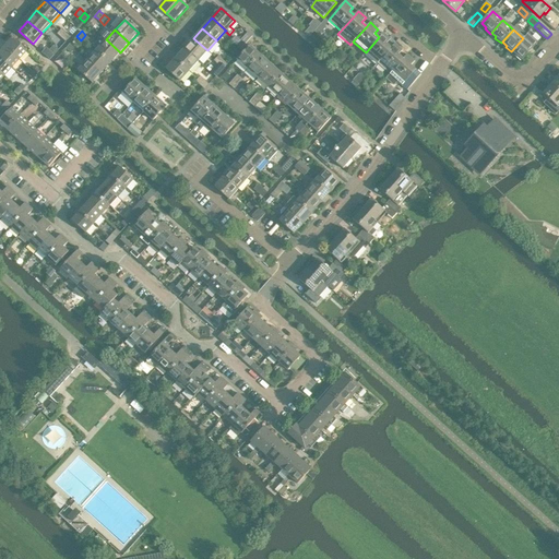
[(248,32),(240,39),(246,44),(252,36),(248,32)]
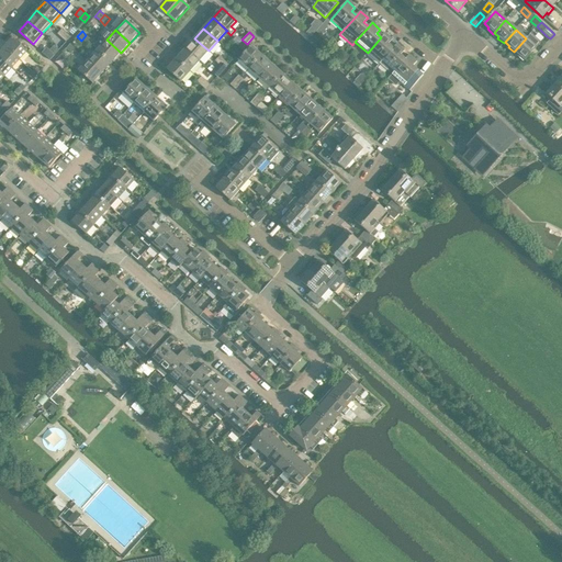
[(385,33),(381,37),(368,53),(380,64),(393,48),(389,44),(392,40),(385,33)]
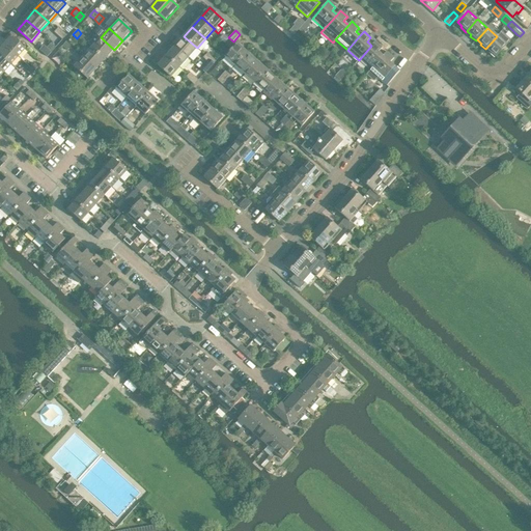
[(497,36),(486,48),(491,52),(490,53),(495,58),(507,45),(511,40),(501,31),(497,36)]
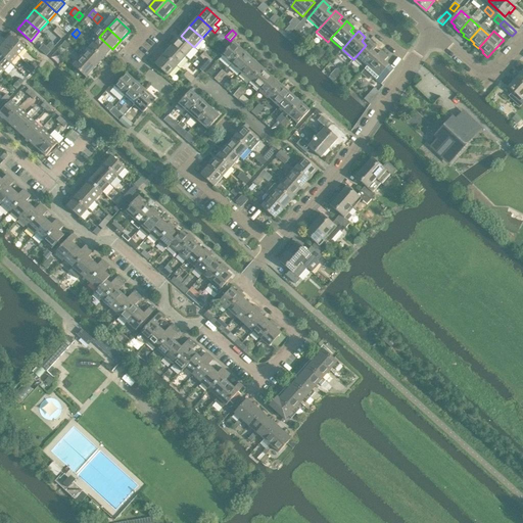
[(80,33),(76,38),(81,42),(85,37),(80,33)]
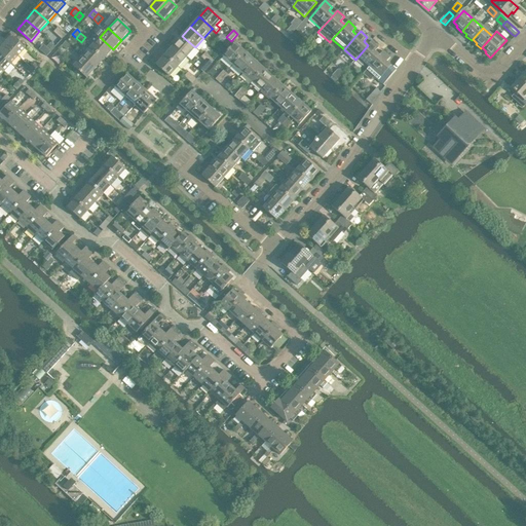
[(218,38),(222,42),(226,37),(222,33),(218,38)]
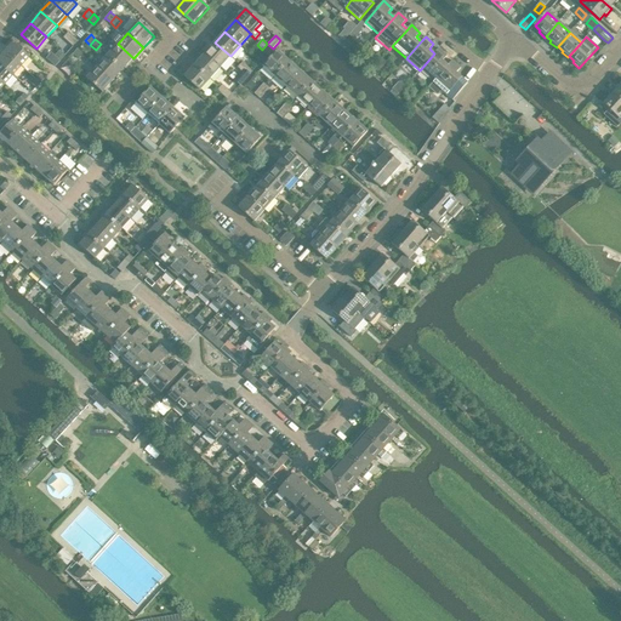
[(6,51),(22,66),(30,56),(15,41),(6,51)]
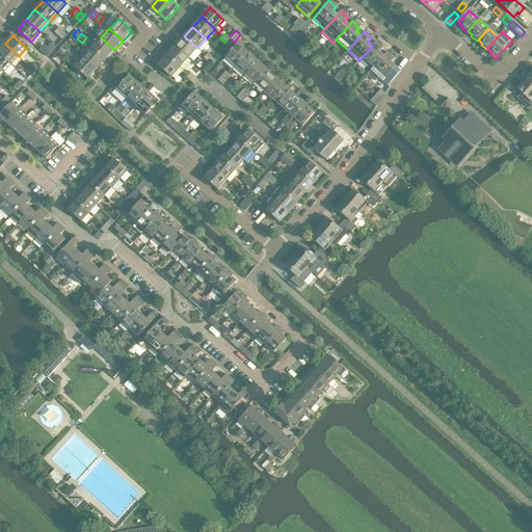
[(176,46),(189,58),(197,48),(184,36),(176,46)]
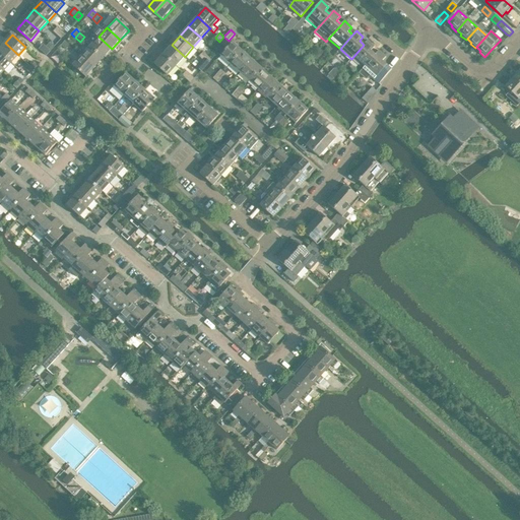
[(89,46),(103,58),(112,49),(99,37),(89,46)]
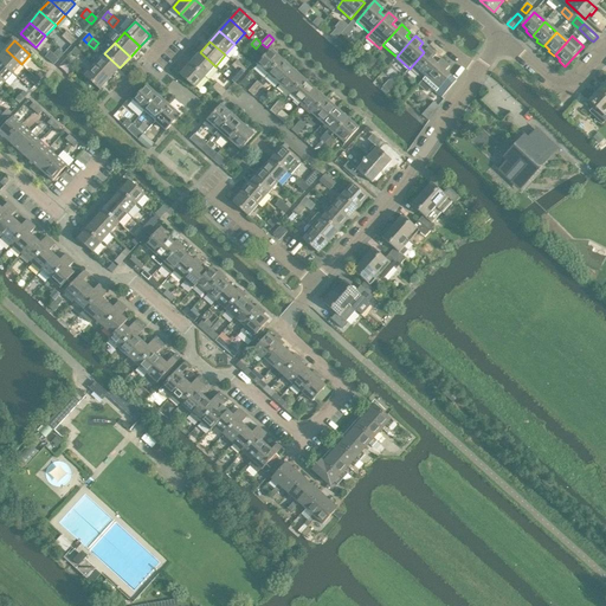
[(260,43),(256,49),(260,53),(266,47),(260,43)]
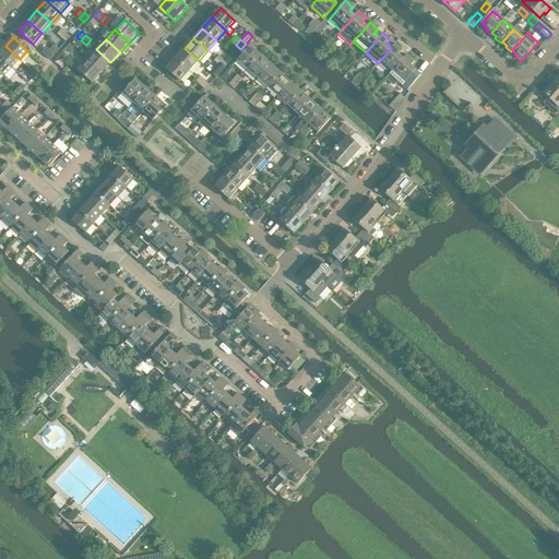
[(75,48),(70,44),(66,48),(71,54),(75,48)]
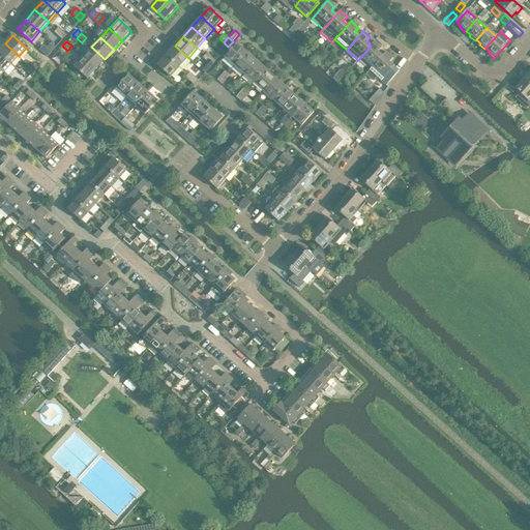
[(371,46),(358,60),(370,70),(365,75),(366,75),(382,56),(378,52),(382,48),(375,41),(371,46)]
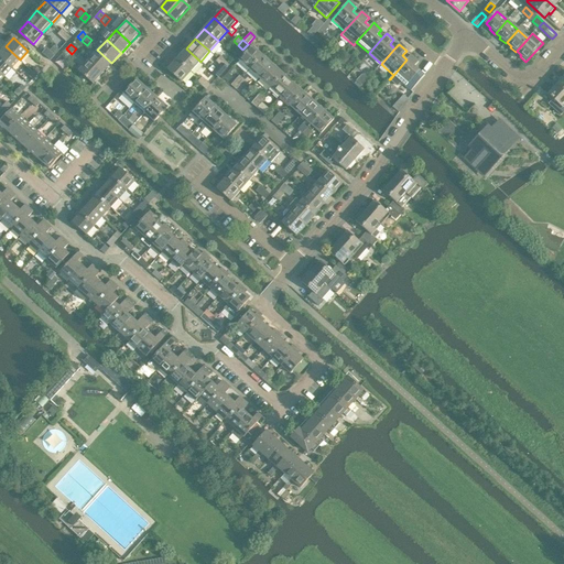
[(54,45),(50,51),(55,55),(55,54),(60,51),(54,46),(54,45)]
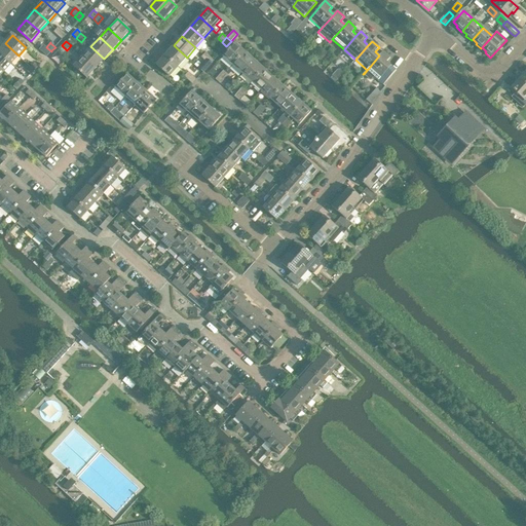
[(235,42),(223,55),(232,64),(245,50),(235,42)]
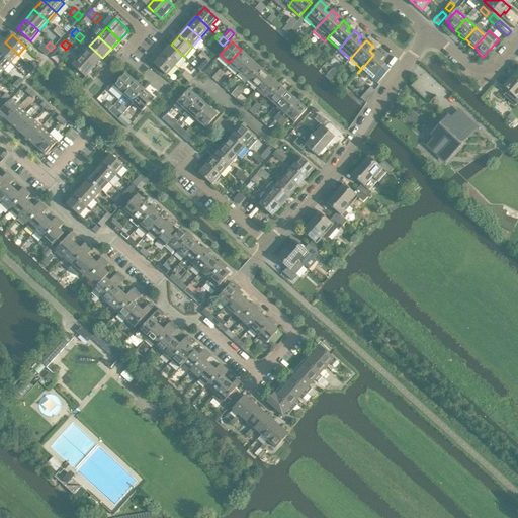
[(0,47),(0,53),(11,62),(18,55),(5,42),(0,47)]
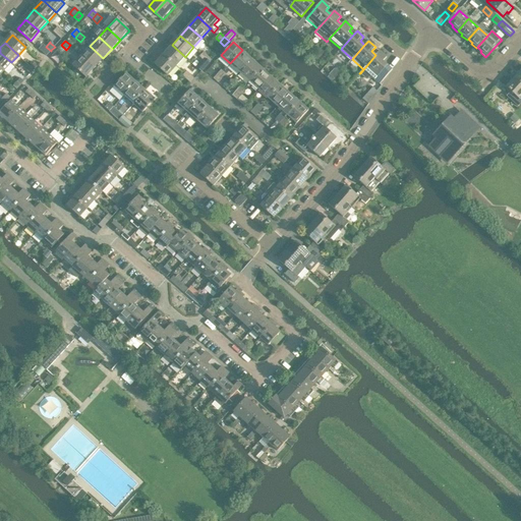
[(163,54),(176,66),(185,57),(172,45),(163,54)]
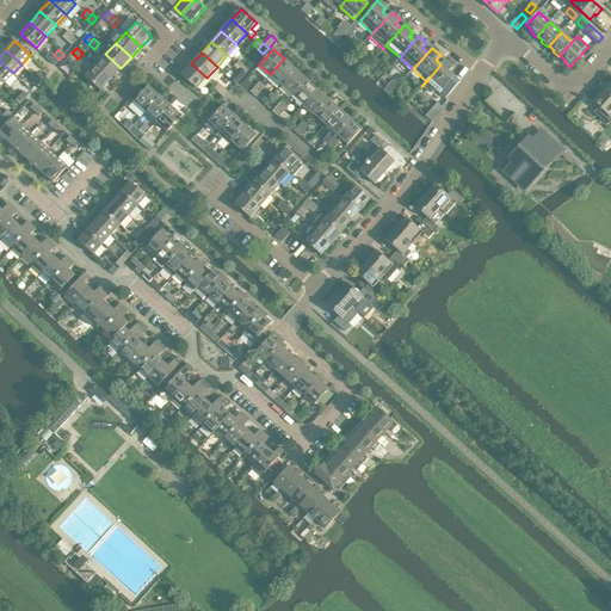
[(96,66),(111,80),(121,68),(105,54),(96,66)]
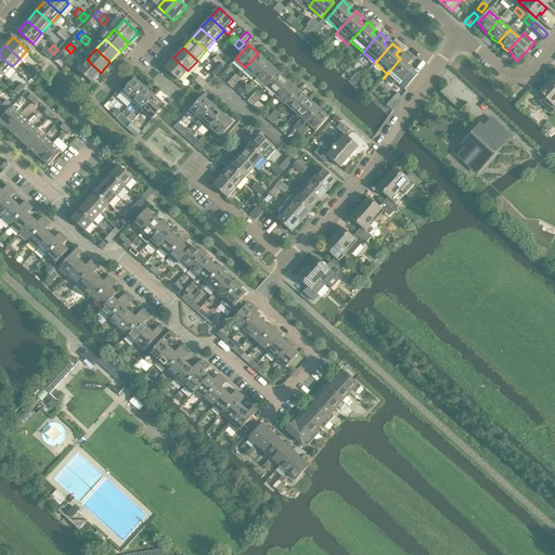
[(258,53),(245,67),(255,77),(268,62),(258,53)]
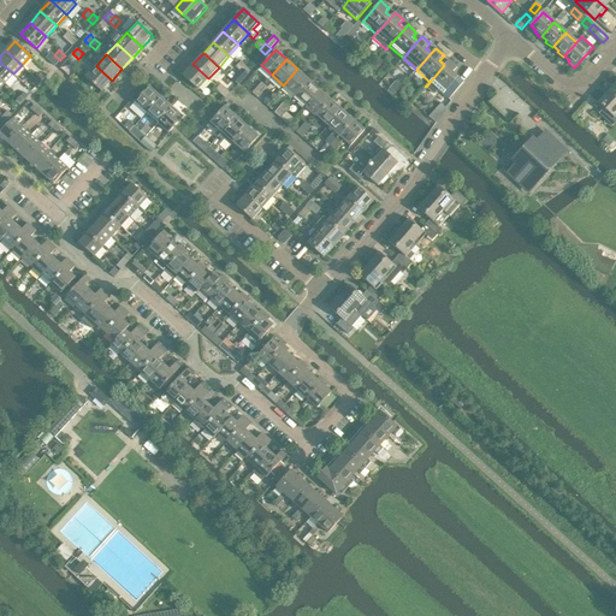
[(444,65),(426,87),(433,94),(438,89),(449,99),(463,82),(452,72),(457,67),(449,60),(444,65)]
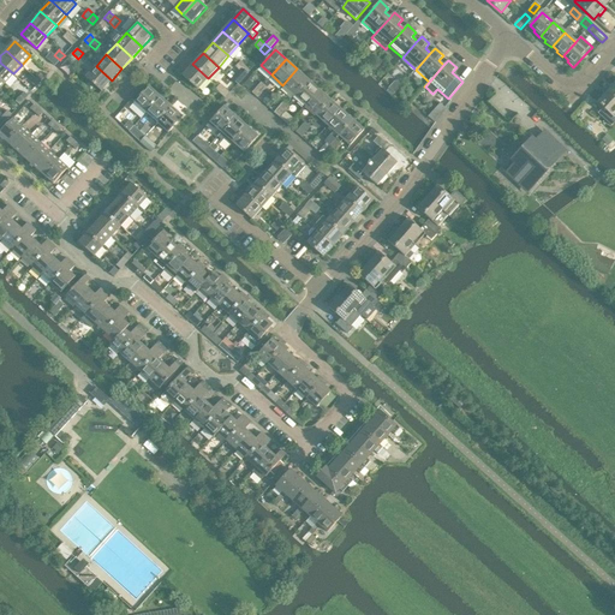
[(234,66),(239,71),(245,65),(239,61),(234,66)]
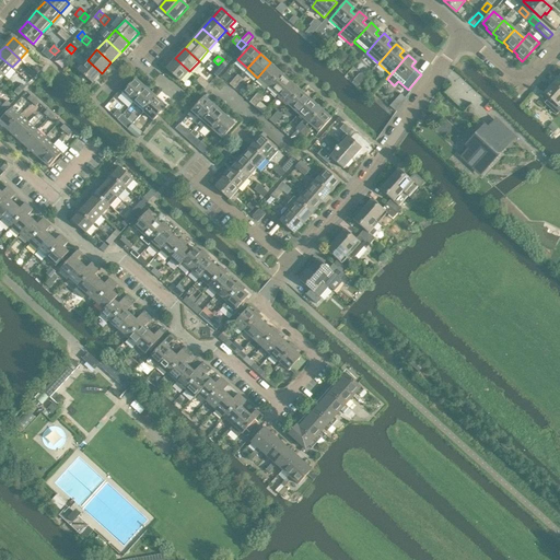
[(0,71),(4,76),(12,67),(0,57),(0,71)]
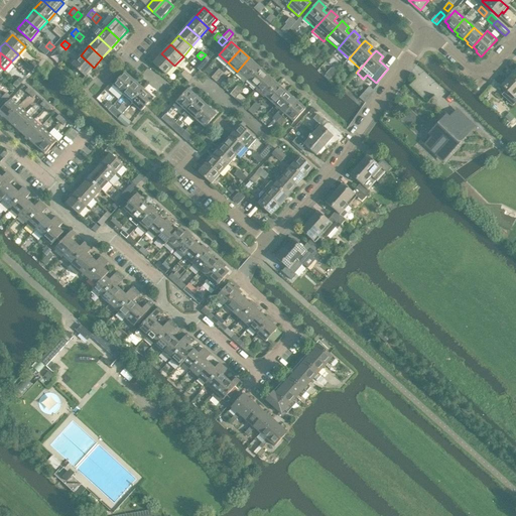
[(166,75),(174,66),(161,53),(153,63),(166,75)]
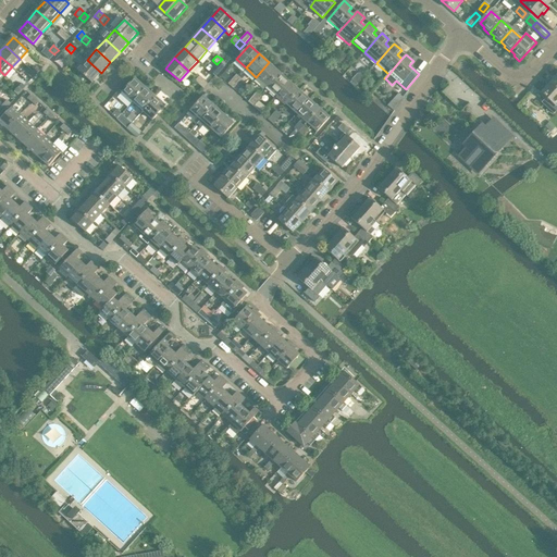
[(222,59),(217,64),(222,69),(226,64),(222,59)]
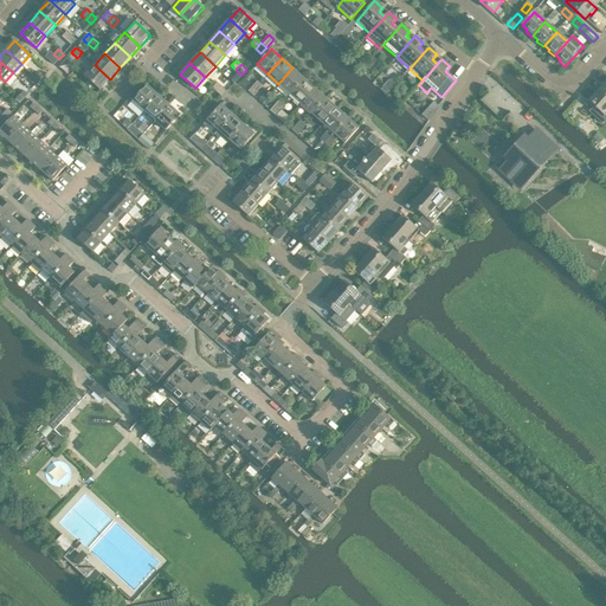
[(101,90),(110,79),(95,65),(85,76),(101,90)]
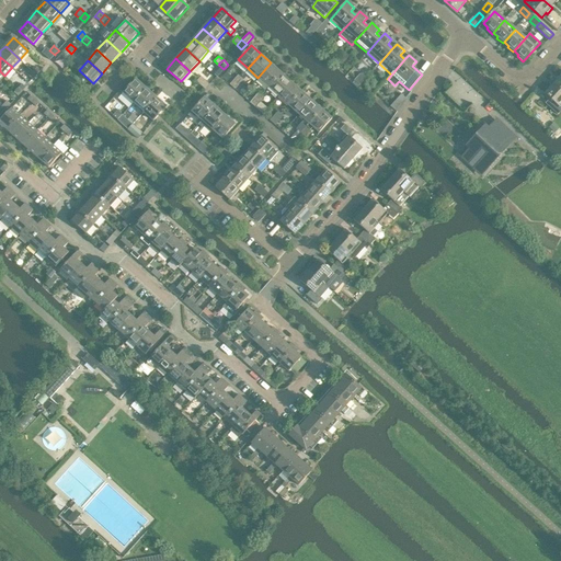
[(271,63),(258,78),(268,87),(281,72),(282,72),(271,63)]
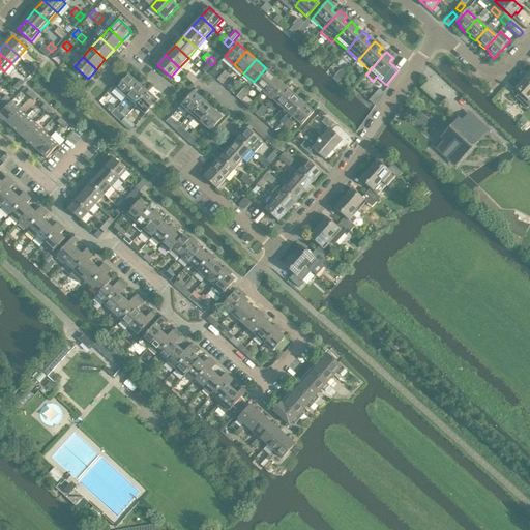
[(219,72),(214,68),(210,72),(215,77),(219,72)]
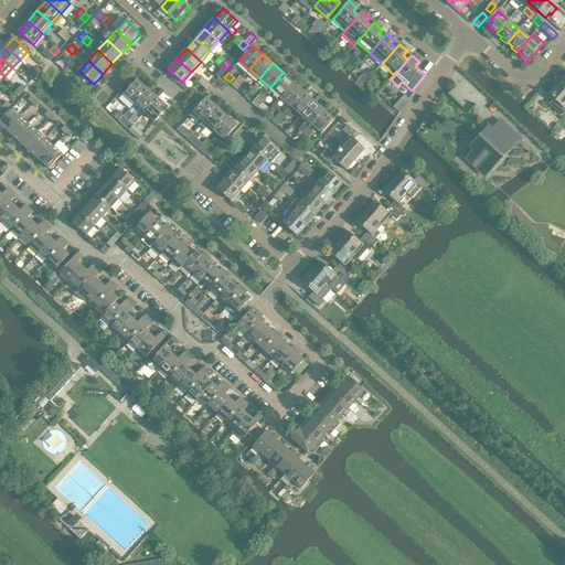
[(270,87),(280,96),(294,82),(283,73),(270,87)]
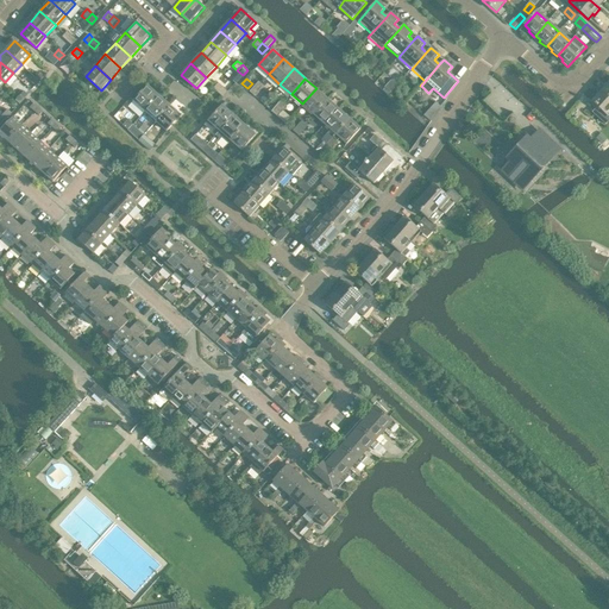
[(258,81),(253,87),(259,92),(264,86),(258,81)]
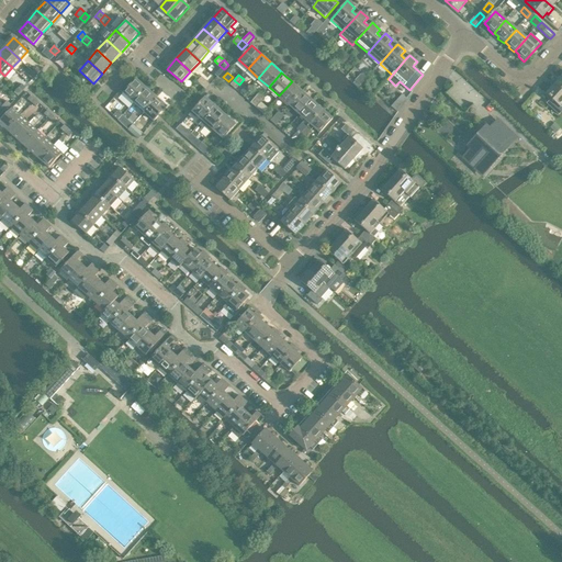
[(197,81),(201,86),(205,80),(201,76),(197,81)]
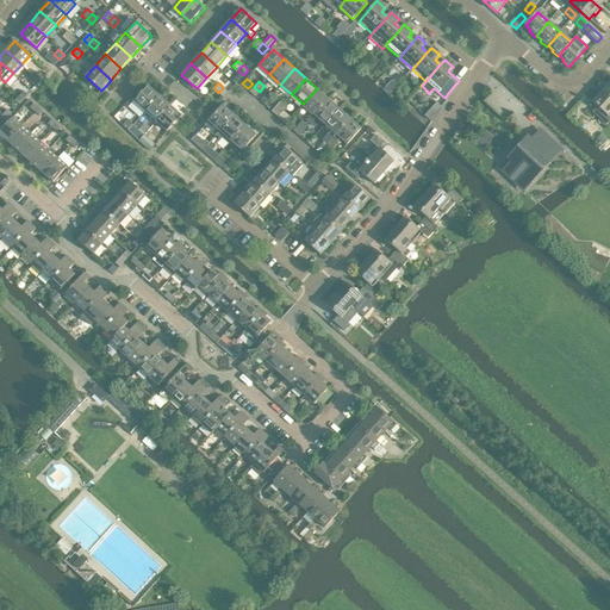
[(134,101),(145,111),(159,95),(148,86),(134,101)]
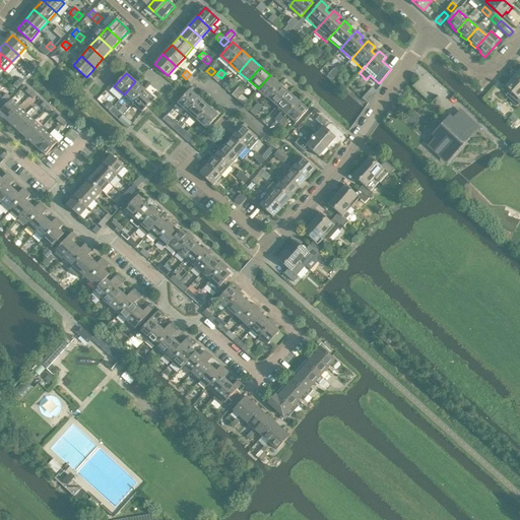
[(190,74),(186,79),(190,83),(195,78),(190,74)]
